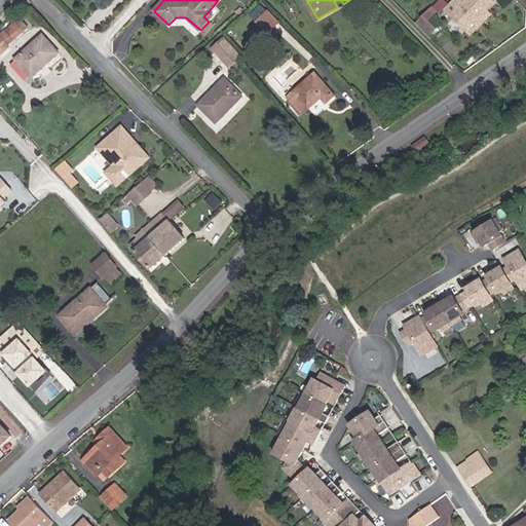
[(454,0),(446,9),(452,15),(466,30),(479,19),(481,22),(490,13),(487,10),(495,3),(492,0),(454,0)]
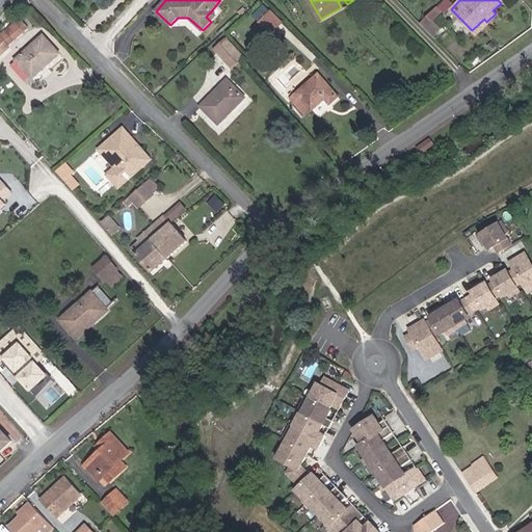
[(432,22),(440,15),(434,9),(420,24),(425,29),(432,22)]
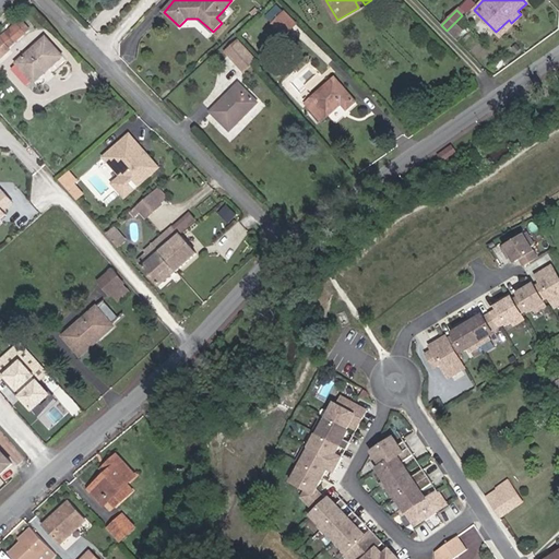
[(473,23),(480,16),(474,10),(466,16),(473,23)]
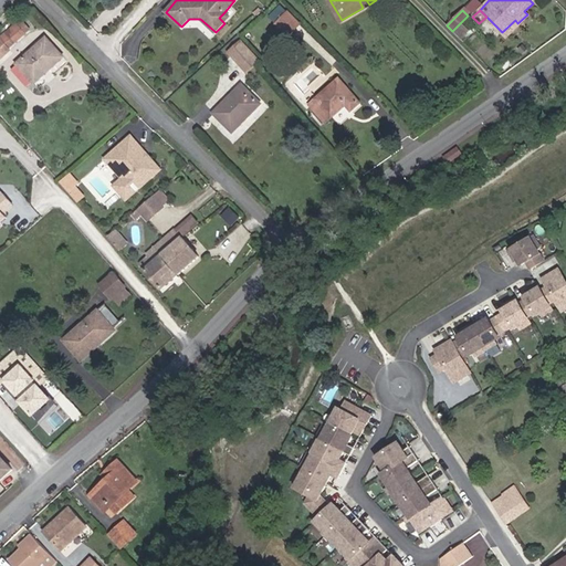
[(224,23),(230,17),(224,12),(219,18),(224,23)]
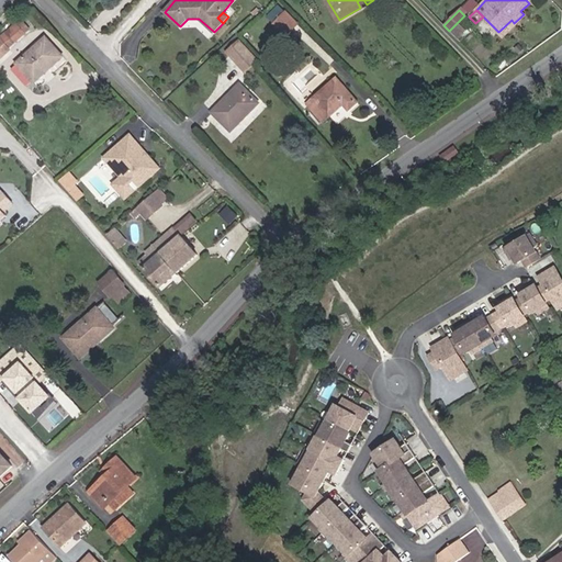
[(281,30),(287,24),(292,30),(298,24),(287,12),(274,24),(281,30)]
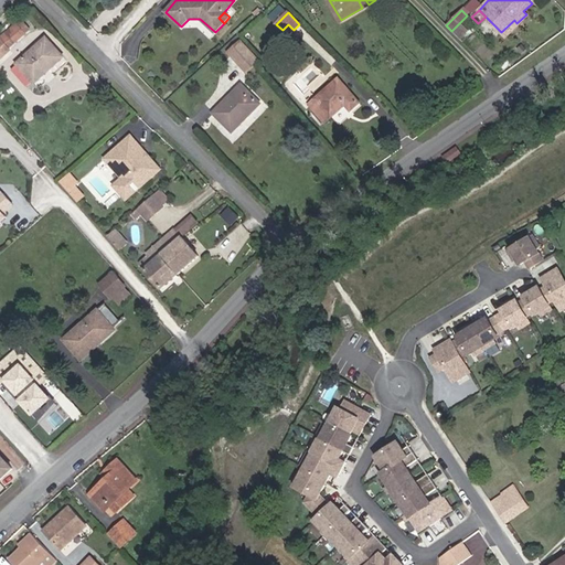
[(29,29),(20,19),(17,23),(24,32),(29,29)]
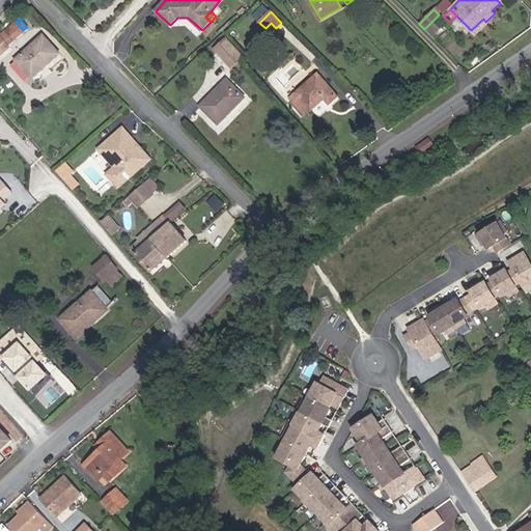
[(0,55),(9,48),(8,46),(24,31),(23,30),(16,22),(0,34),(0,55)]
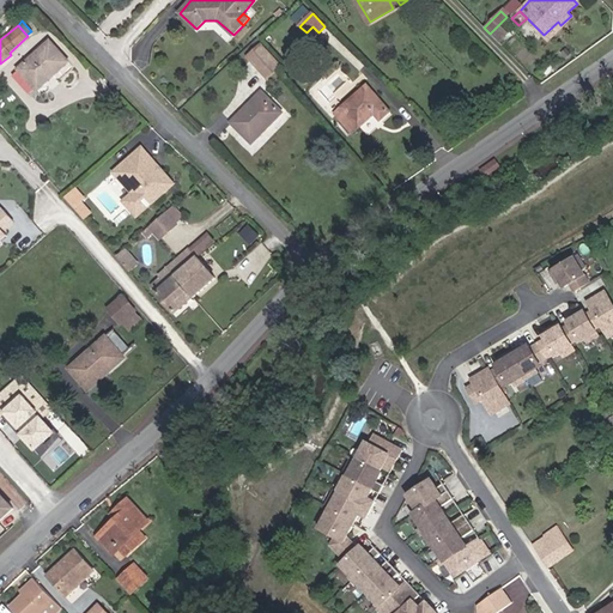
[(508,35),(498,25),(490,34),(499,43),(508,35)]
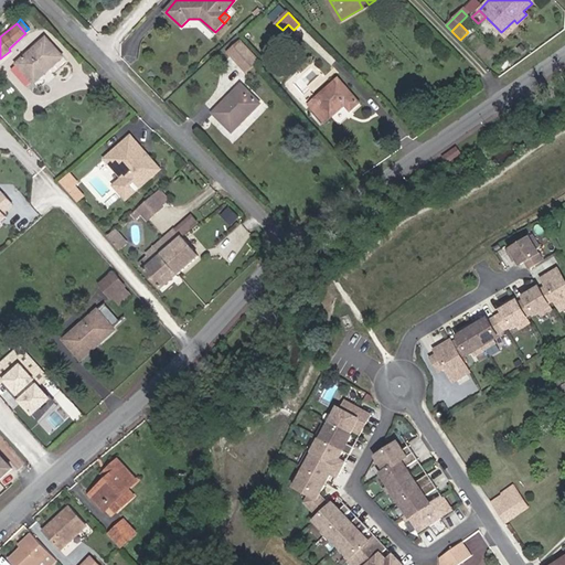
[(288,35),(294,30),(288,24),(283,30),(288,35)]
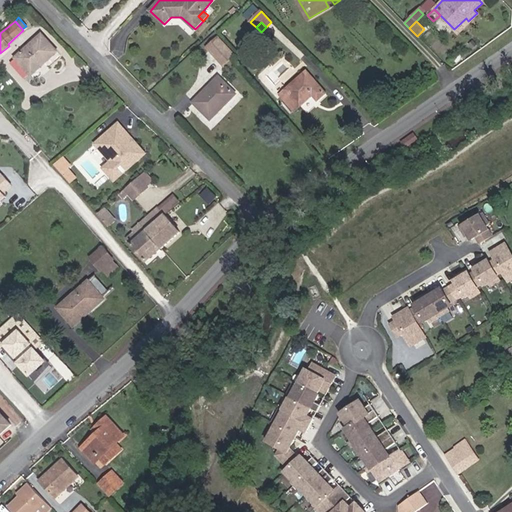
[(32,75),(57,52),(42,34),(16,58),(10,64),(24,79),(30,74),(32,75)]
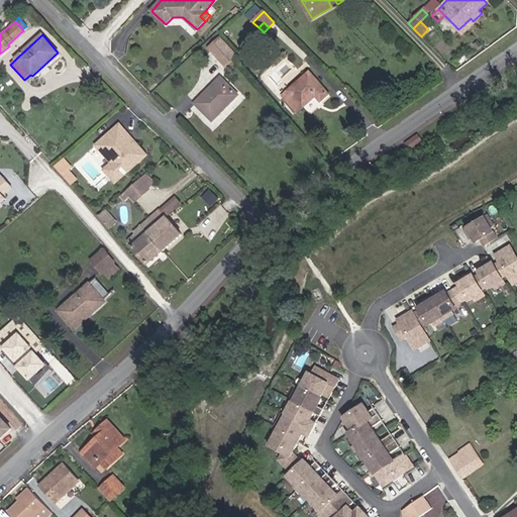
[(211,49),(222,40),(220,38),(209,47),(211,49)]
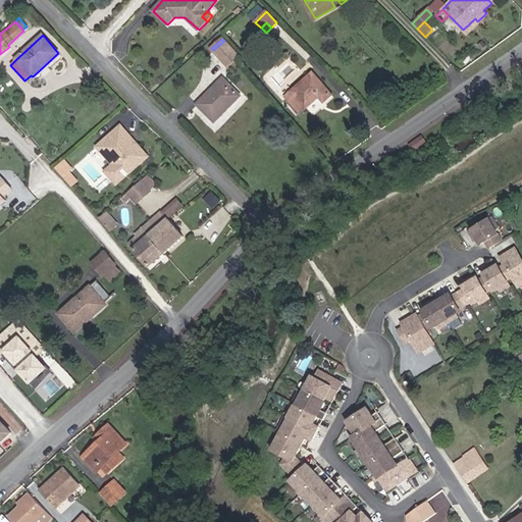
[(228,66),(239,57),(224,41),(213,50),(228,66)]
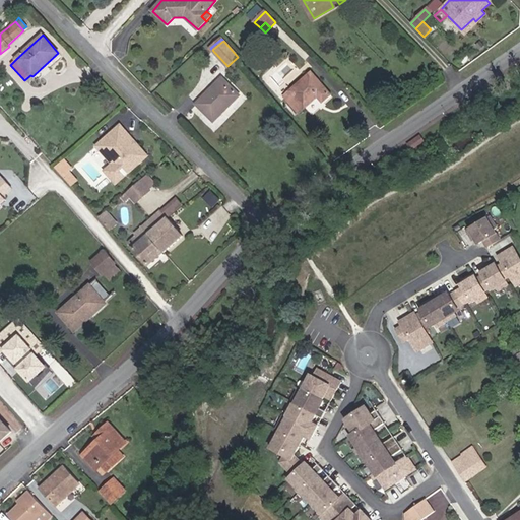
[(300,113),(318,96),(323,102),(330,94),(312,73),(289,92),(295,98),(289,102),(300,113)]
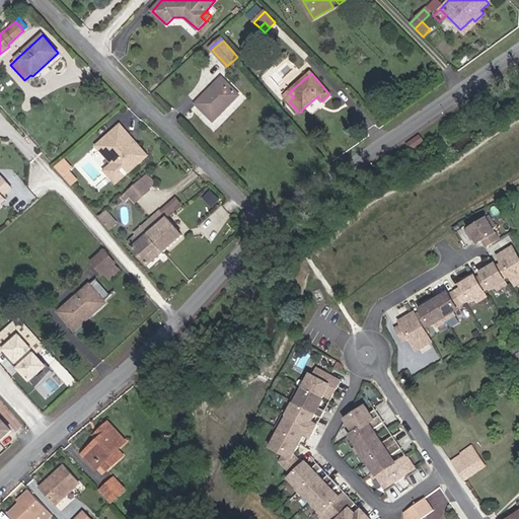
[(214,122),(239,95),(222,78),(197,104),(214,122)]
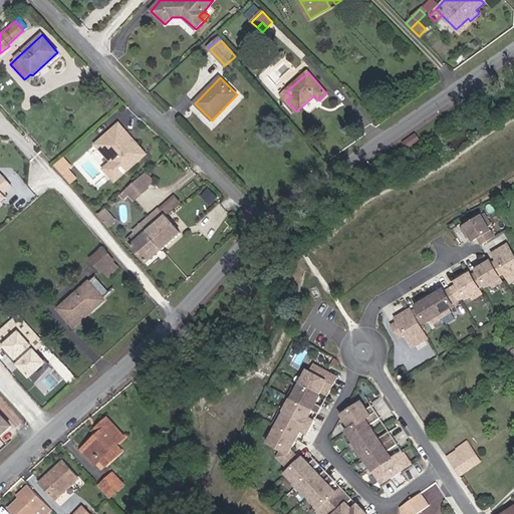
[(286,100),(291,96),(286,91),(282,95),(286,100)]
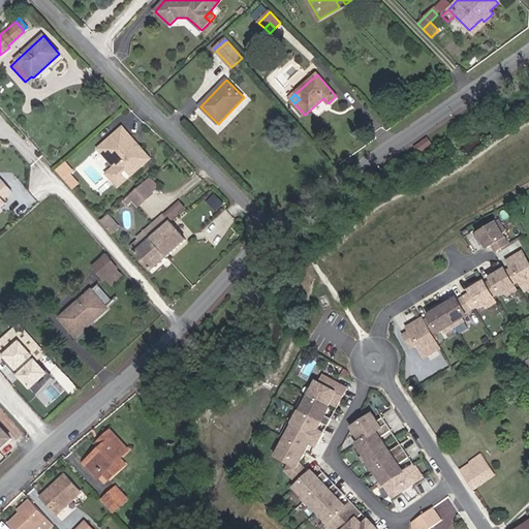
[(137,143),(123,127),(90,156),(119,188),(151,159),(141,147),(138,149),(136,146),(137,143)]
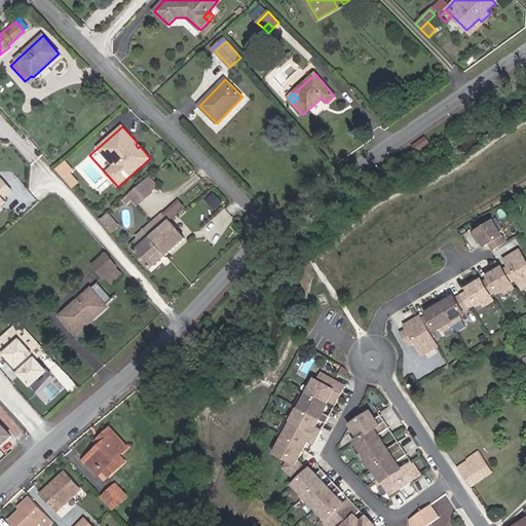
[(71,174),(74,172),(66,162),(57,171),(65,180),(71,174)]
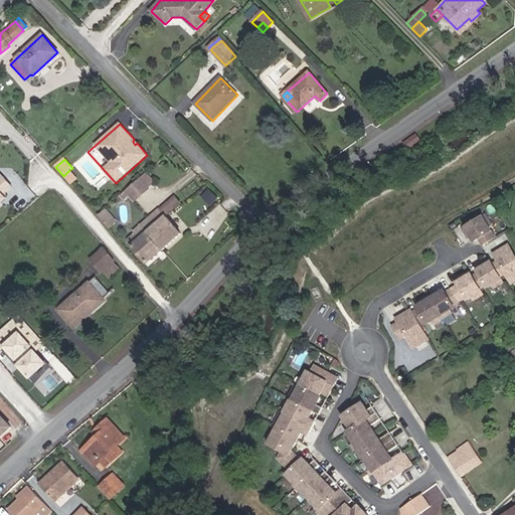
[(77,179),(69,170),(63,176),(71,184),(77,179)]
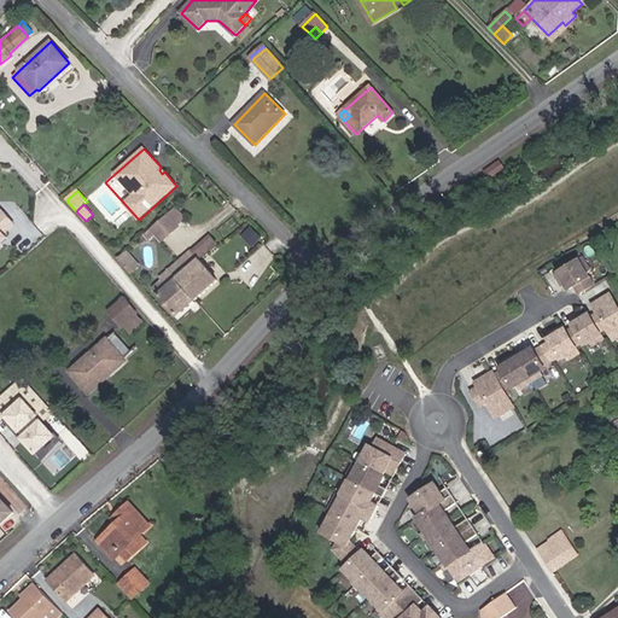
[(0,244),(1,244),(0,243),(0,242),(6,237),(4,234),(15,225),(3,211),(0,213),(0,244)]
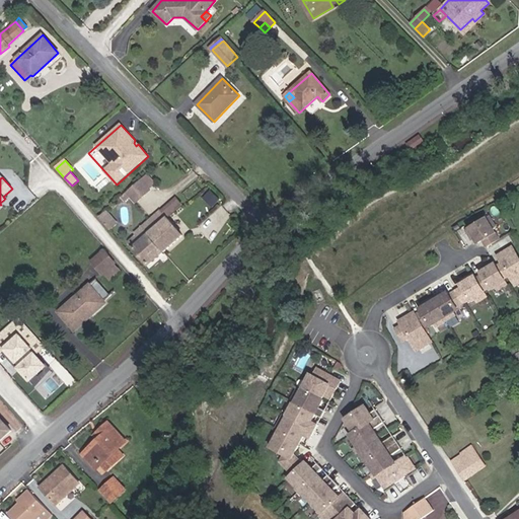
[(151,190),(141,178),(128,191),(132,196),(137,202),(151,190)]
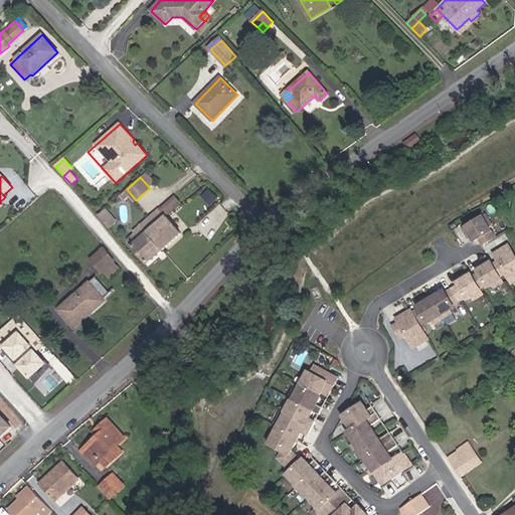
[(201,194),(209,202),(216,195),(207,187),(201,194)]
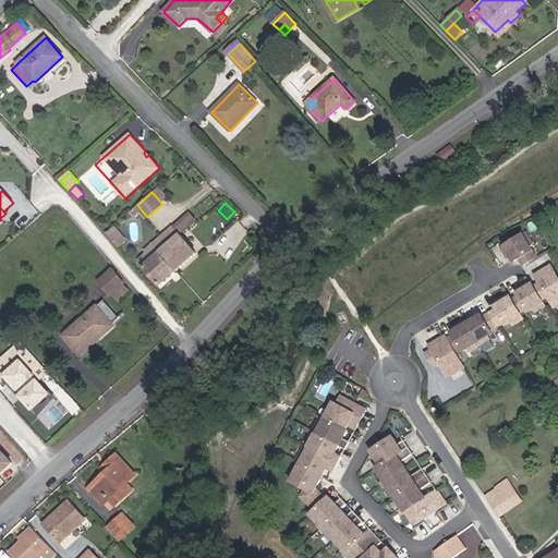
[(131,210),(135,216),(141,211),(136,206),(131,210)]
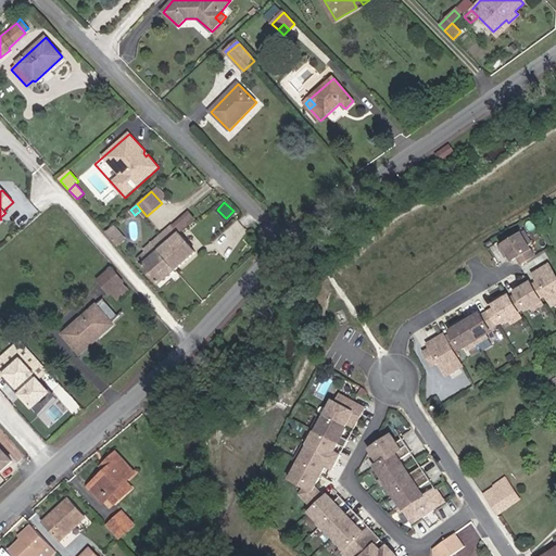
[(187,213),(173,225),(179,232),(193,220),(187,213)]
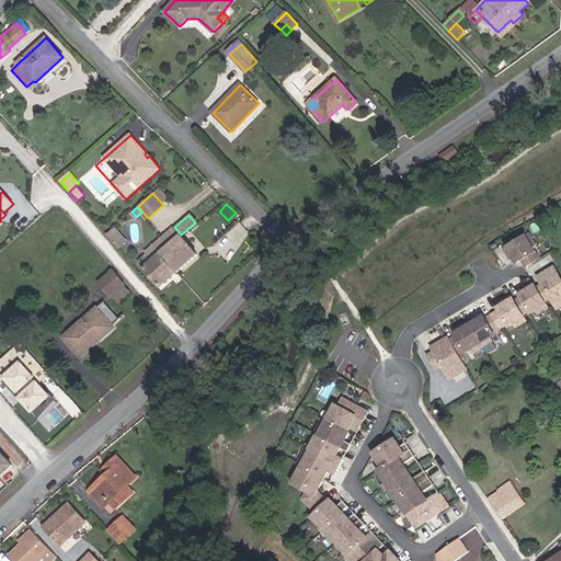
[(181,235),(174,227),(146,252),(148,254),(153,260),(145,268),(161,287),(178,272),(160,253),(181,235)]
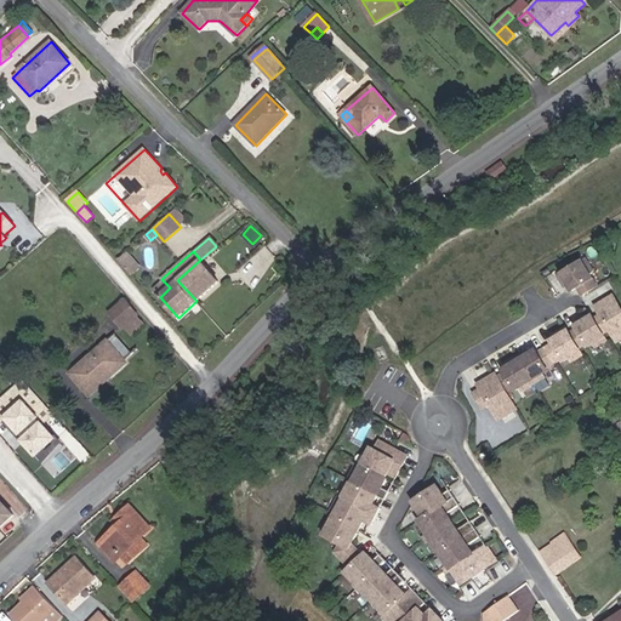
[(127,254),(120,261),(132,275),(140,268),(127,254)]
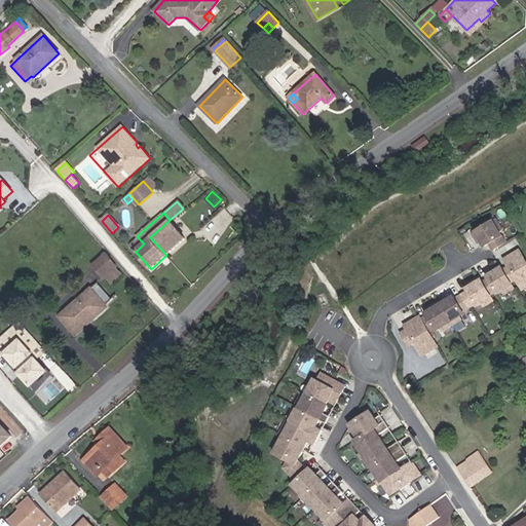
[(506,242),(500,231),(504,229),(497,219),(474,234),(478,240),(481,238),(486,247),(490,243),(494,251),(506,242)]
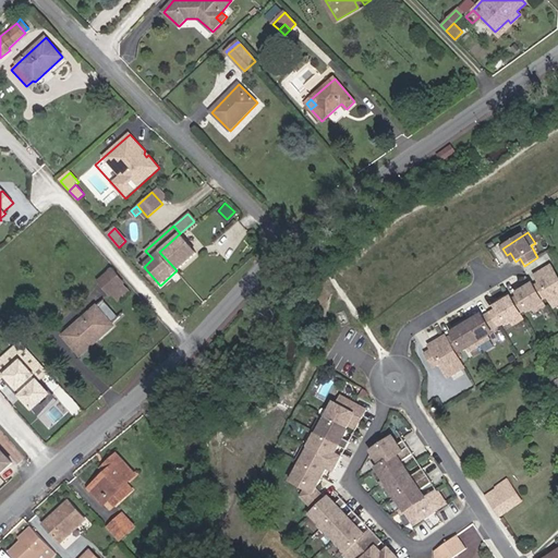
[(196,253),(180,233),(159,252),(177,270),(196,253)]
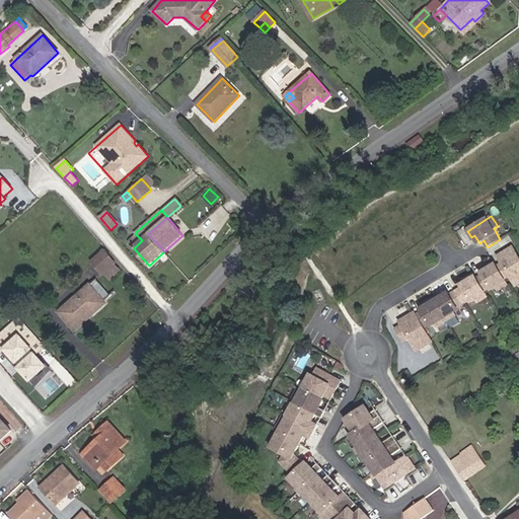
[(134,248),(142,240),(137,235),(129,242),(134,248)]
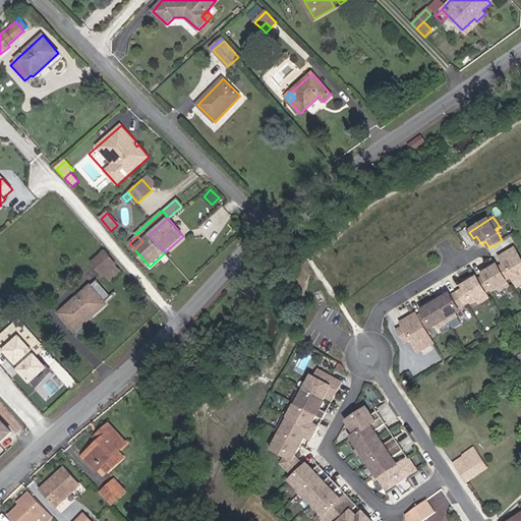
[(520,285),(520,257),(515,248),(501,257),(506,265),(500,268),(507,280),(513,277),(519,286),(520,285)]
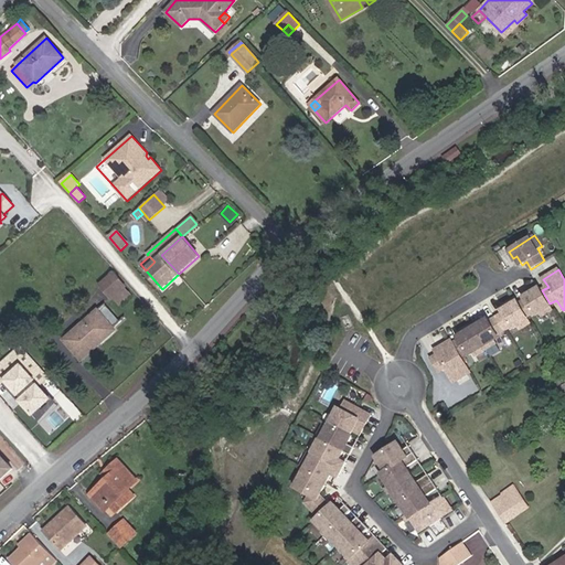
[(126,287),(114,273),(100,285),(113,299),(114,298),(125,288),(126,287)]
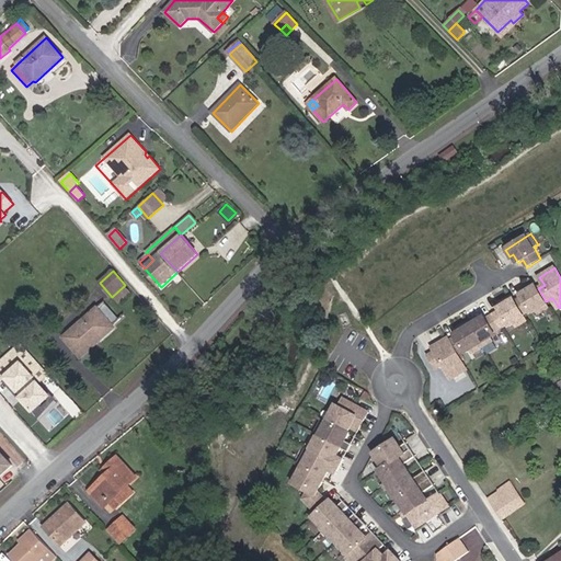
[(549,308),(546,301),(538,288),(534,282),(527,286),(529,289),(521,295),(523,297),(515,301),(524,315),(530,311),(533,313),(537,310),(539,315),(549,308)]
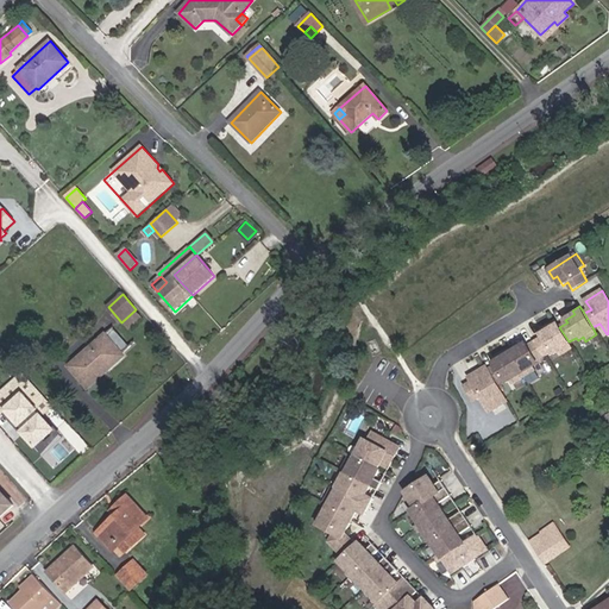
[(129,328),(140,318),(135,311),(123,321),(129,328)]
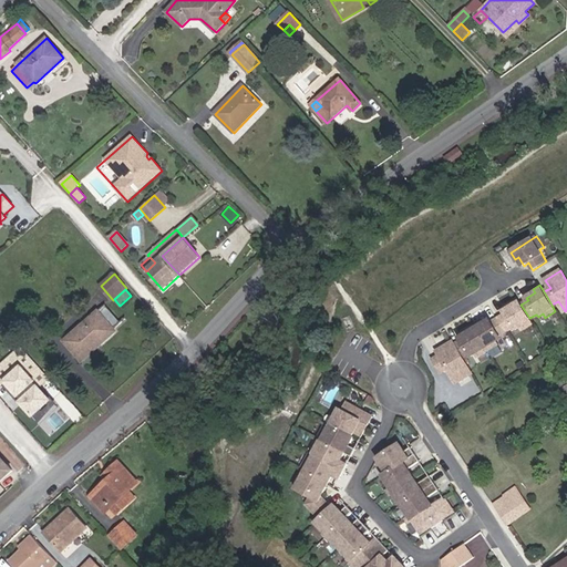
[(533,325),(529,318),(521,305),(517,298),(511,302),(513,306),(504,311),(506,313),(498,318),(507,331),(515,328),(516,330),(521,327),(523,331),(533,325)]
